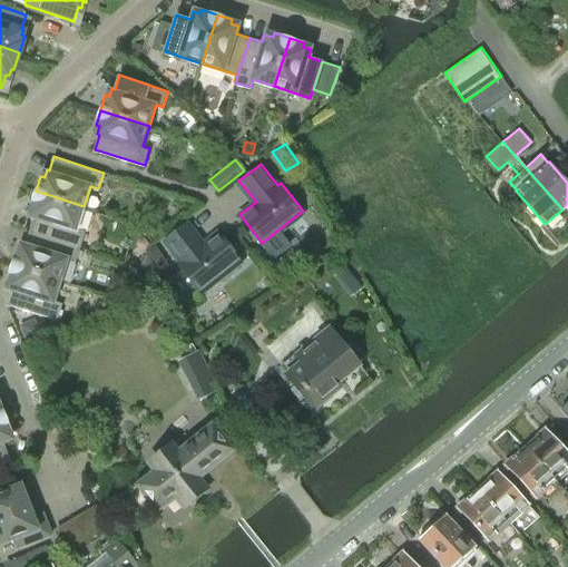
[(35,216),(30,230),(80,245),(85,230),(78,227),(84,206),(36,191),(30,206),(35,207),(32,215),(35,216)]
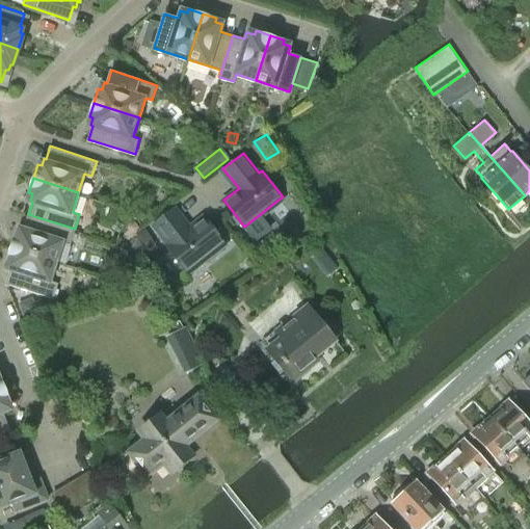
[(188,271),(226,242),(205,215),(190,227),(174,207),(154,222),(169,242),(167,245),(188,271)]
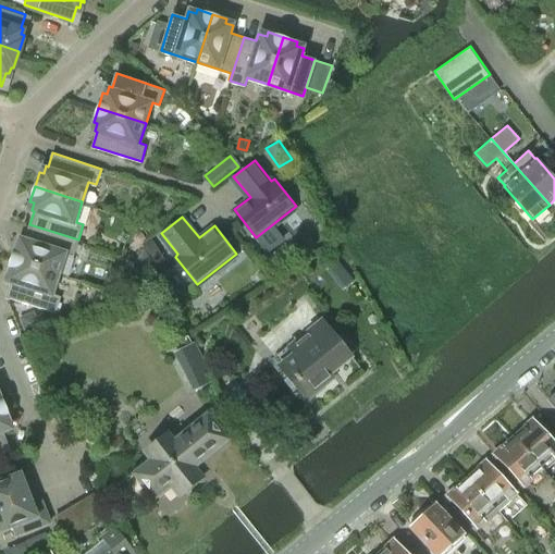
[(16,243),(12,257),(60,272),(66,253),(73,255),(78,239),(29,224),(26,236),(23,236),(21,244),(16,243)]
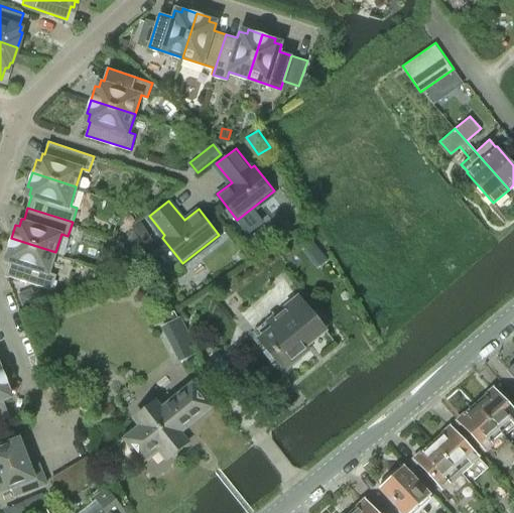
[(10,261),(6,273),(51,287),(56,273),(49,271),(55,252),(11,238),(7,252),(10,253),(8,260),(10,261)]
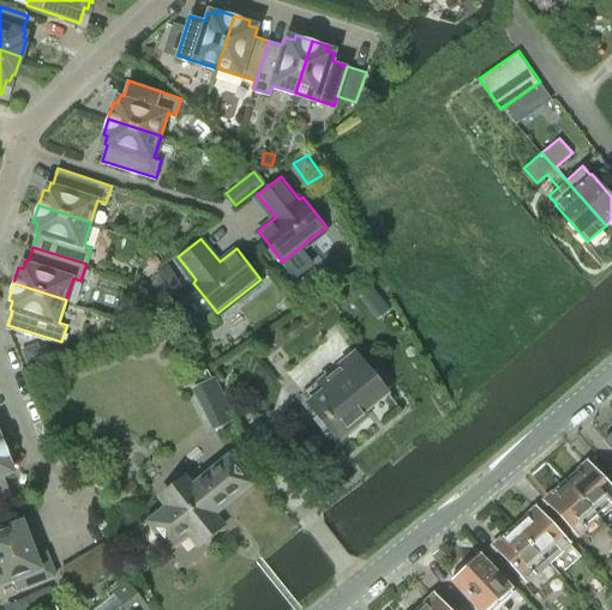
[(399,406),(355,354),(303,397),(335,438),(364,415),(359,409),(383,391),(396,408),(399,406)]
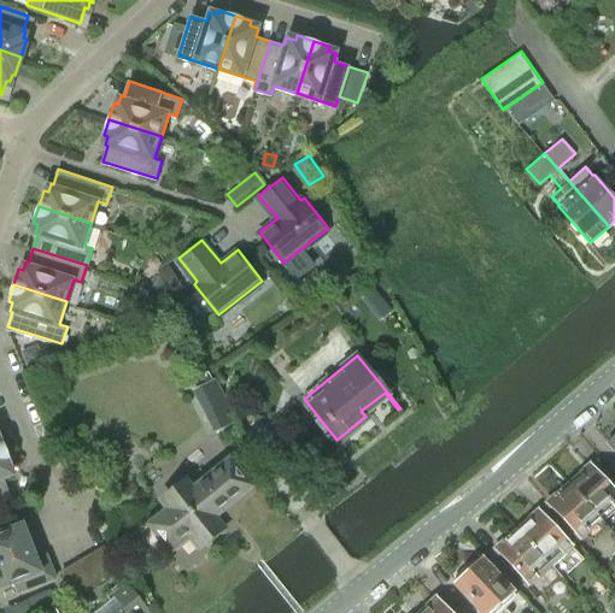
[(222,373),(197,383),(215,428),(240,418),(222,373)]
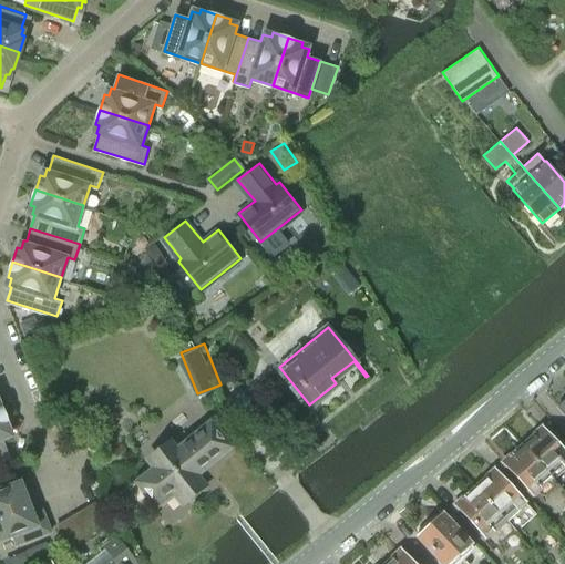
[(10,427),(4,412),(0,413),(0,453),(7,451),(2,439),(9,436),(7,428),(10,427)]
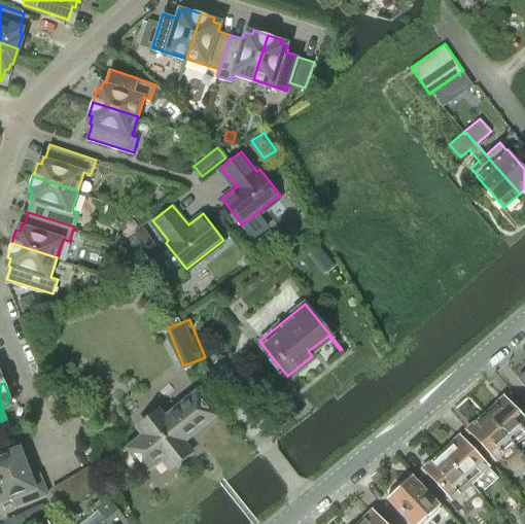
[(169,459),(172,462),(185,452),(182,449),(185,446),(179,439),(188,430),(190,432),(213,414),(196,393),(167,416),(168,418),(165,420),(162,416),(158,418),(155,415),(142,425),(145,428),(142,431),(145,435),(142,439),(141,437),(129,447),(145,468),(159,458),(156,456),(160,454),(166,461),(169,459)]
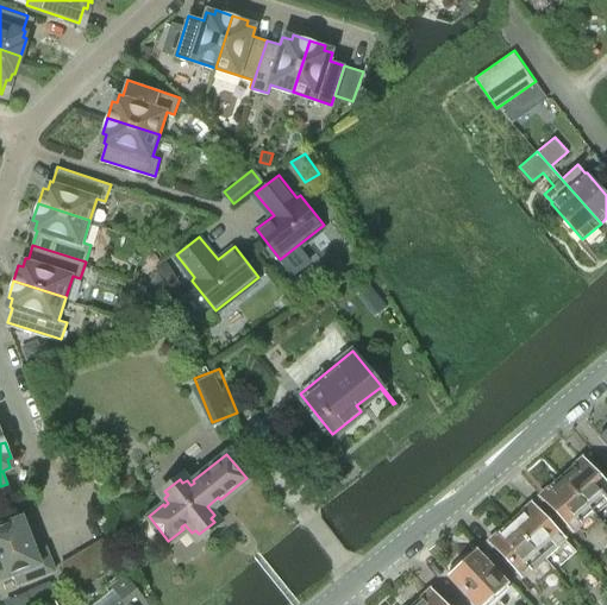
[(576,461),(562,474),(595,512),(606,502),(606,481),(586,458),(579,465),(576,461)]
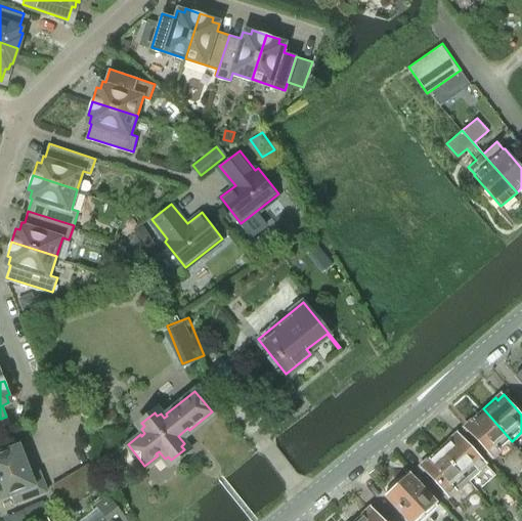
[(473,422),(467,427),(494,457),(512,441),(483,408),(471,419),(473,422)]
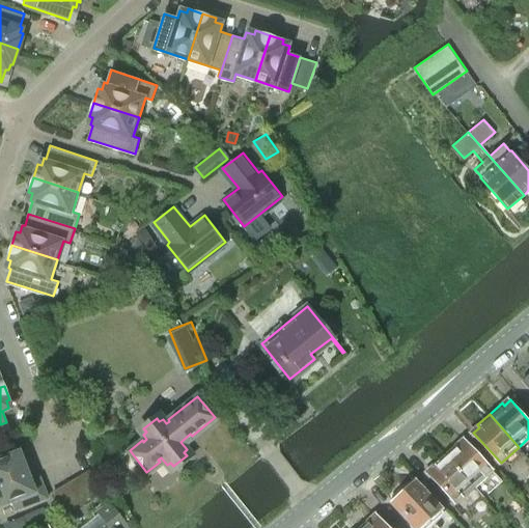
[(444,453),(475,488),(495,469),(464,435),(444,453)]
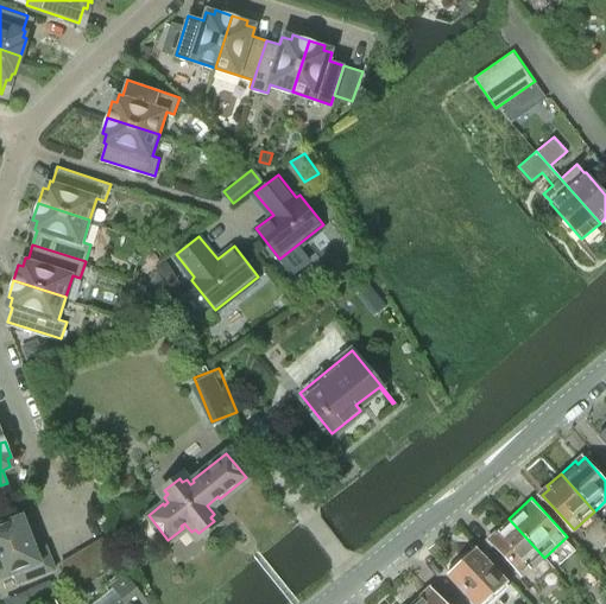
[(17,580),(54,567),(44,545),(30,551),(25,536),(27,534),(20,516),(0,523),(0,571),(1,574),(12,570),(17,580)]
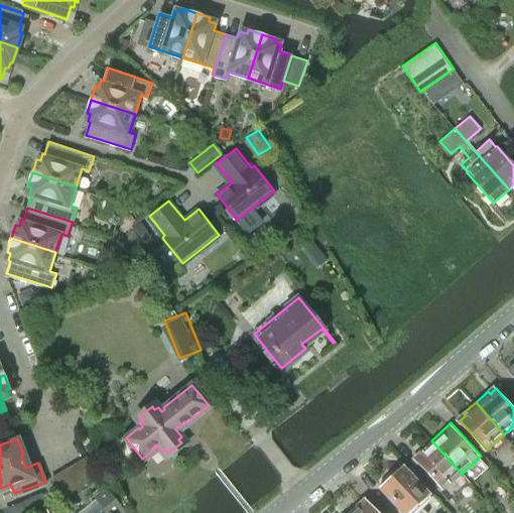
[(462,474),(431,440),(412,458),(441,491),(462,474)]
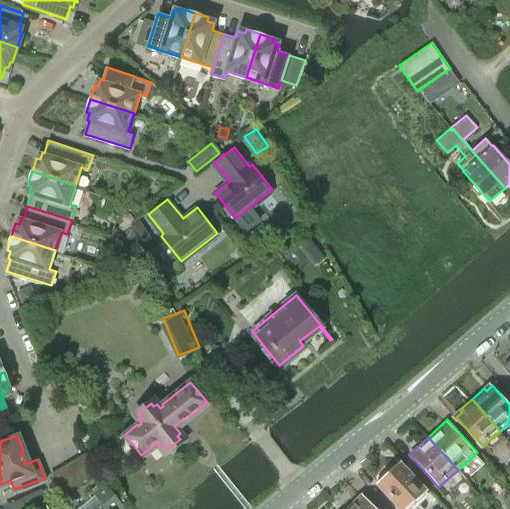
[(403,508),(410,508),(428,493),(410,474),(414,471),(403,459),(391,470),(389,467),(376,479),(403,508)]
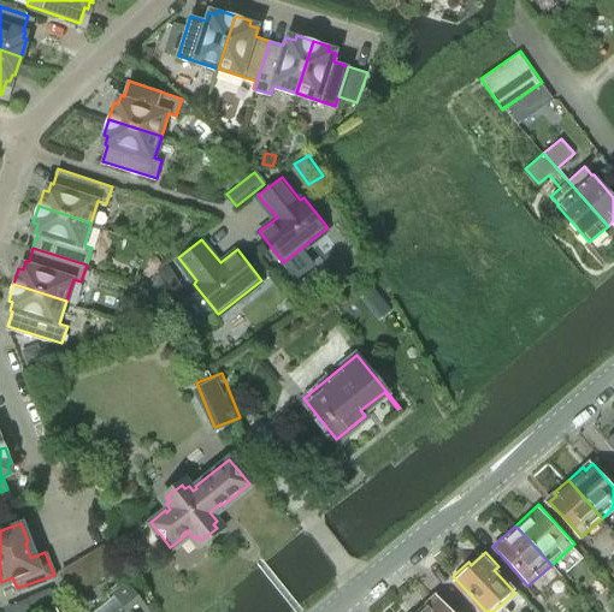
[(39,593),(45,607),(54,601),(71,596),(66,582),(53,588),(52,587),(39,593)]
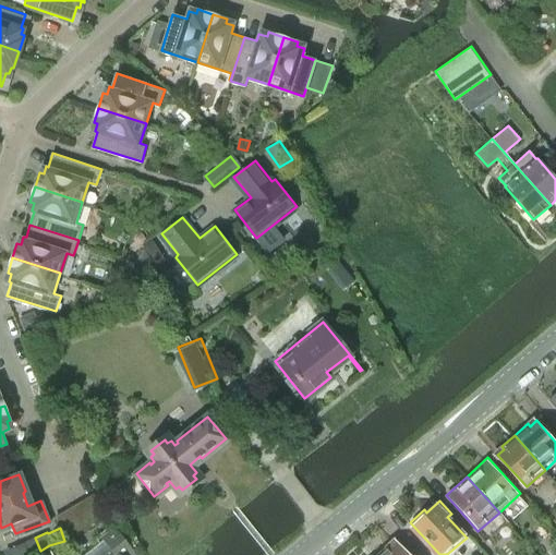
[(111,547),(101,554),(128,554),(133,552),(116,530),(105,539),(111,547)]
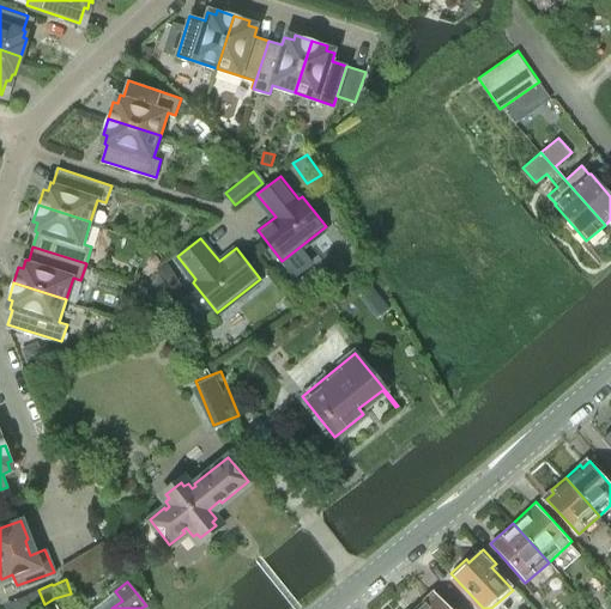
[(412,608),(452,608),(434,589),(412,608)]
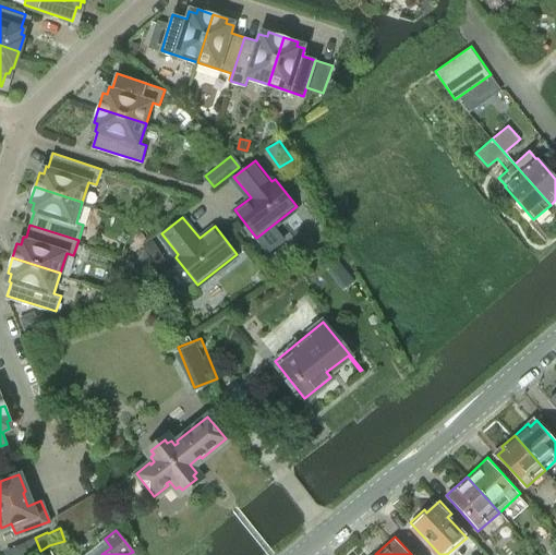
[(55,554),(49,545),(40,551),(38,553),(39,554),(55,554)]
